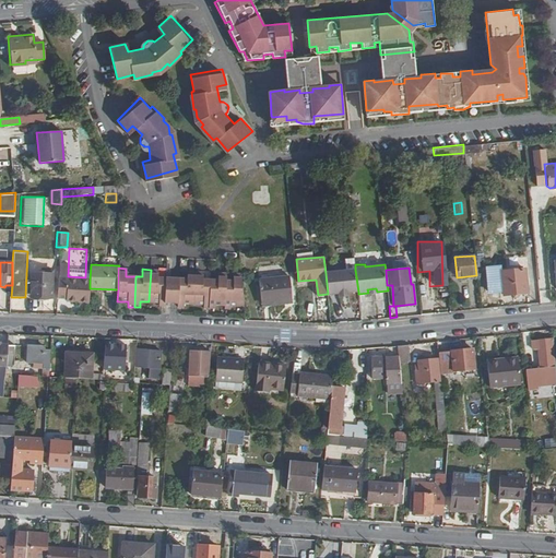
[(525,292),(524,269),(500,271),(503,295),(512,294),(512,296),(516,296),(516,293),(525,292)]
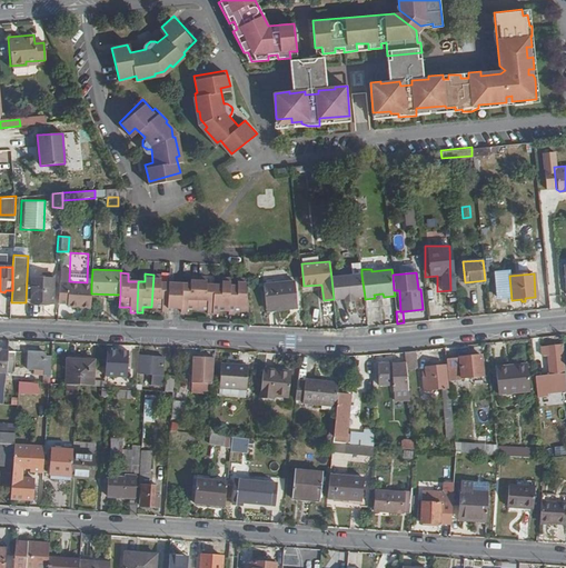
[(169,308),(170,282),(161,282),(161,275),(154,275),(151,307),(162,308),(161,312),(169,314),(169,308)]
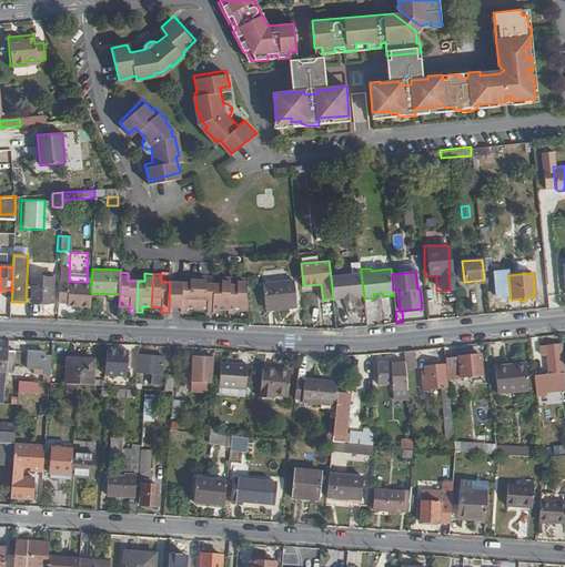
[(364,296),(361,274),(331,277),(333,299),(364,296)]
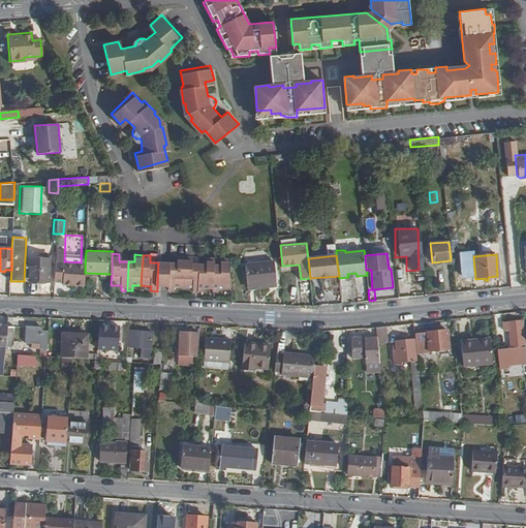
[(184,287),(185,256),(178,256),(178,264),(171,262),(168,291),(175,292),(175,287),(184,287)]
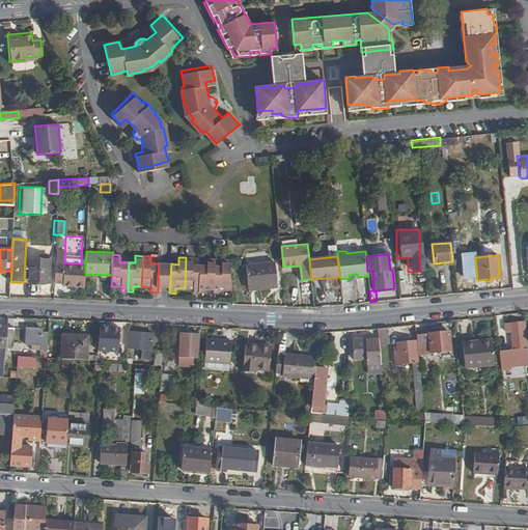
[(198,294),(199,266),(194,266),(194,258),(186,257),(185,288),(193,288),(194,294),(198,294)]
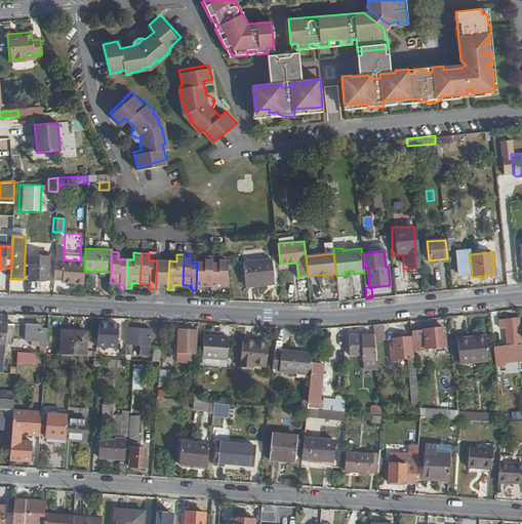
[(48,280),(49,256),(29,255),(28,279),(48,280)]
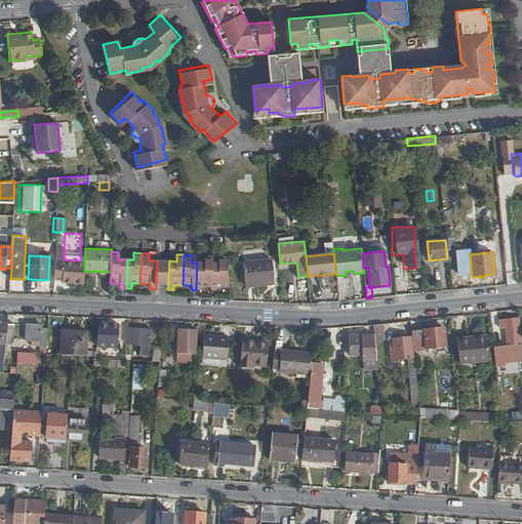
[(212,286),(213,256),(206,255),(206,263),(197,263),(196,290),(202,290),(203,286),(212,286)]
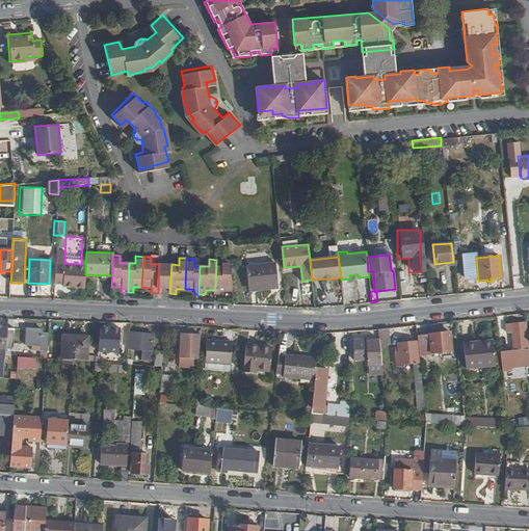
[(233,292),(230,260),(222,260),(222,266),(216,266),(217,260),(216,260),(215,290),(214,295),(225,295),(226,291),(233,292)]
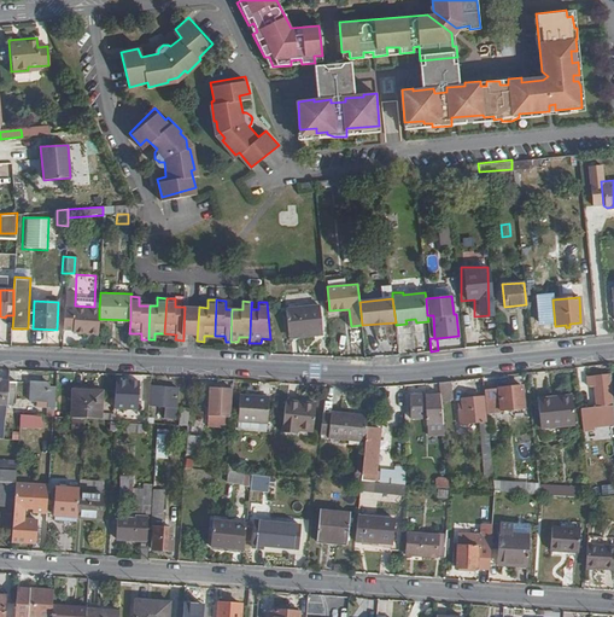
[(322,332),(321,306),(285,307),(287,333),(322,332)]
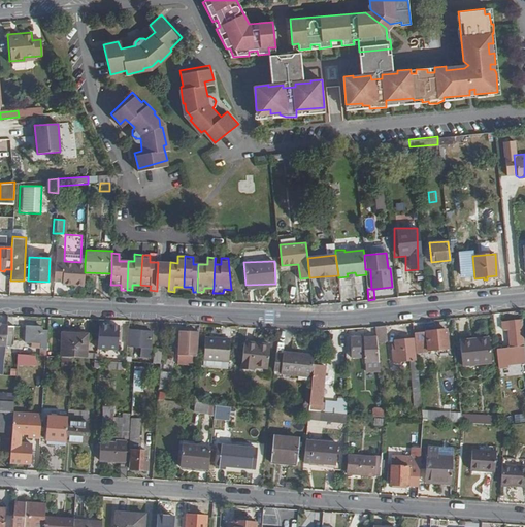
[(168,291),(170,262),(158,262),(157,286),(168,286),(168,291)]
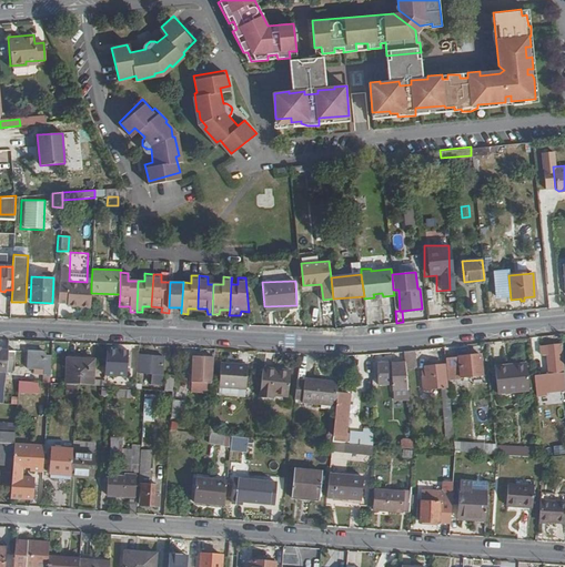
[(91,293),(91,284),(58,283),(57,302),(67,303),(67,305),(90,306),(91,293)]
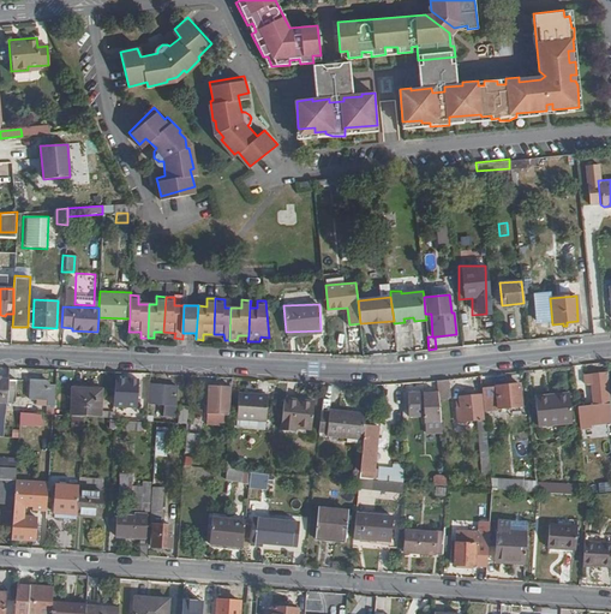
[(409,322),(409,332),(420,332),(420,322),(409,322)]
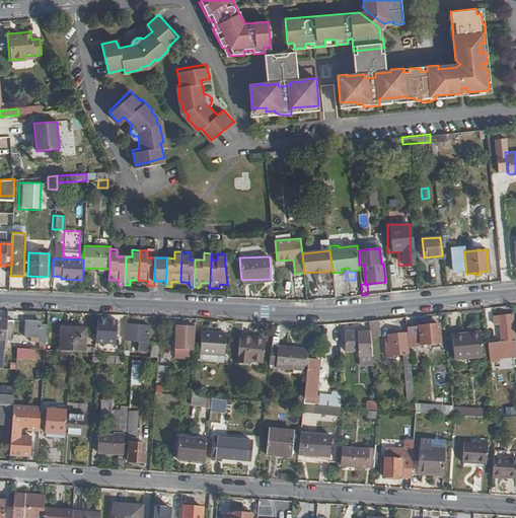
[(515,338),(512,313),(495,314),(496,324),(503,323),(504,339),(490,341),(492,359),(500,359),(500,350),(515,348),(515,338)]
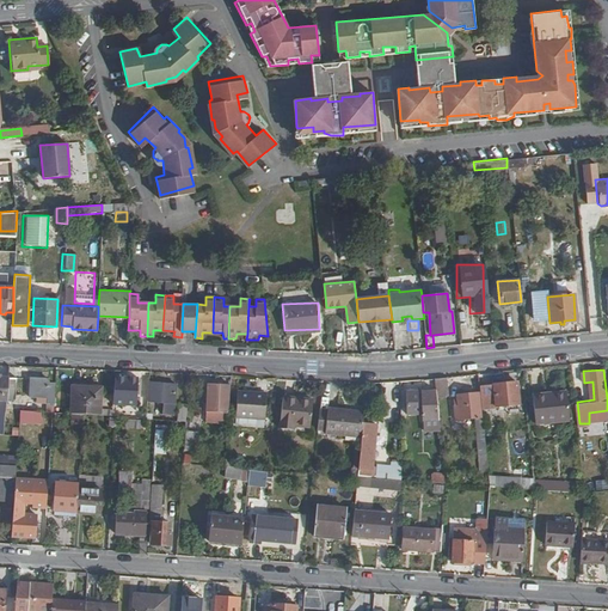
[(449,392),(447,374),(436,376),(437,388),(437,393),(449,392)]
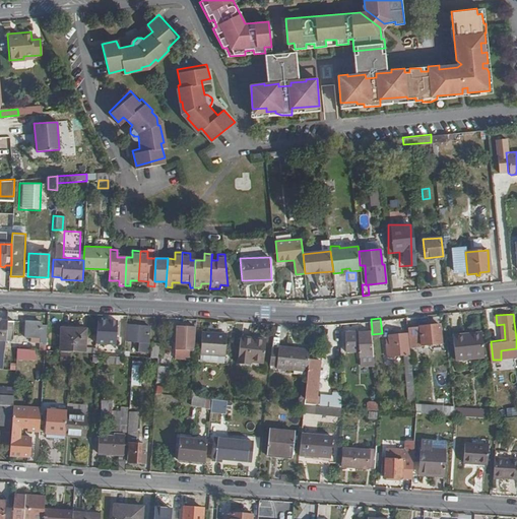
[(116,343),(117,320),(102,319),(101,343),(116,343)]
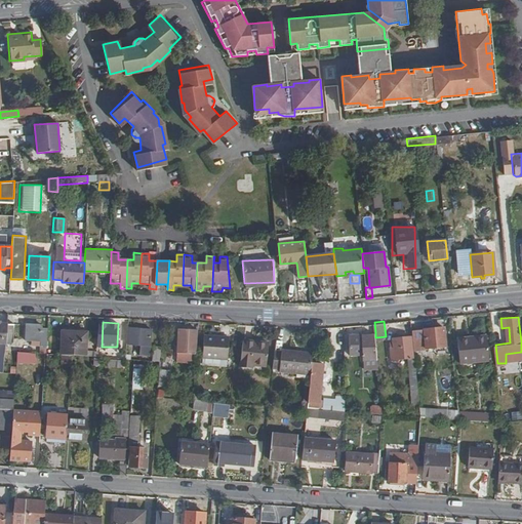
[(13,343),(14,324),(6,324),(5,343),(13,343)]
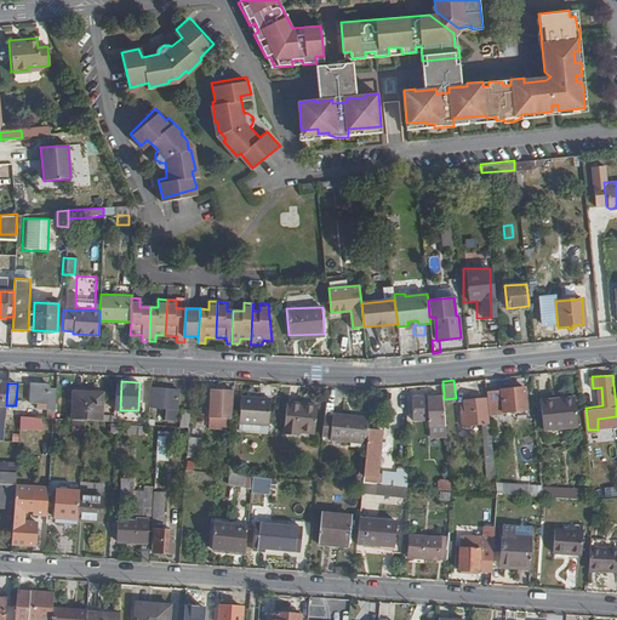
[(56,409),(57,390),(50,390),(50,385),(30,384),(29,403),(49,403),(49,409),(56,409)]
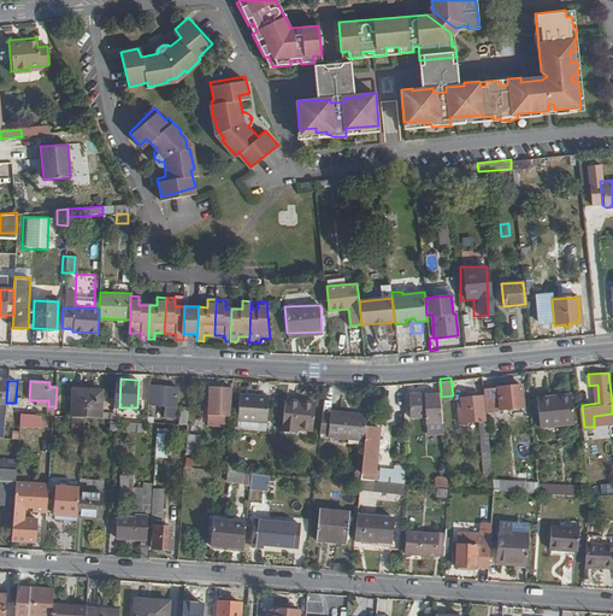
[(231,414),(234,386),(212,385),(208,418),(217,418),(217,412),(231,414)]
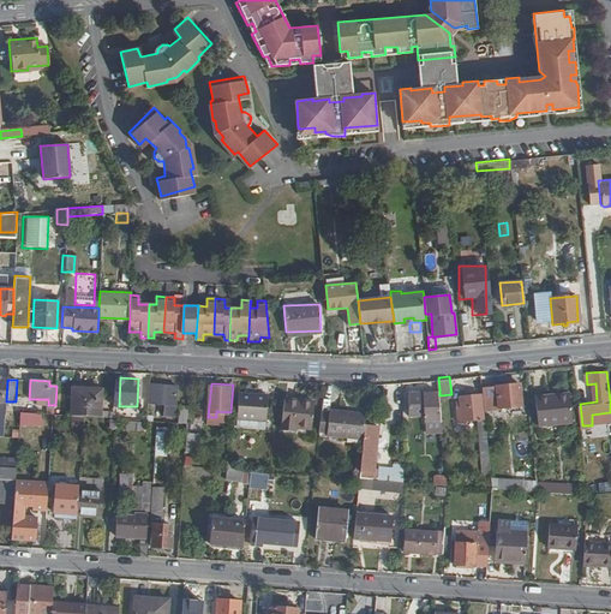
[(523,406),(521,383),(484,386),(486,409),(523,406)]
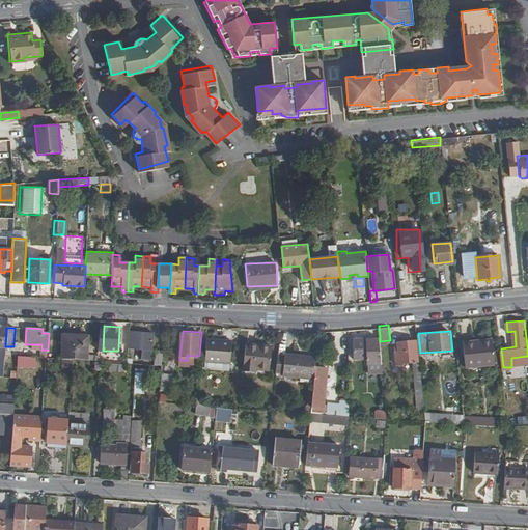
[(153,350),(154,332),(130,332),(130,349),(143,349),(143,355),(151,355),(151,350),(153,350)]
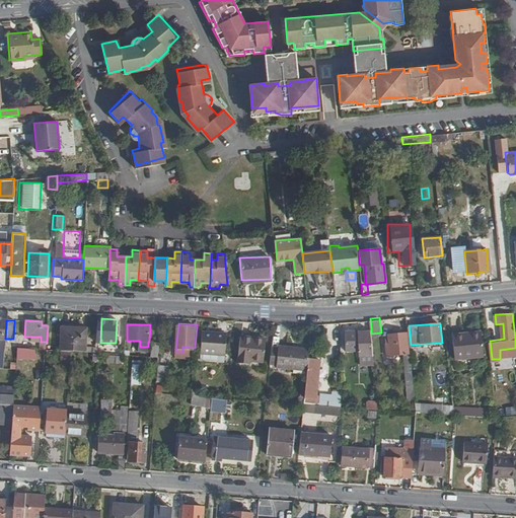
[(86,350),(87,327),(62,325),(61,348),(72,349),(86,350)]
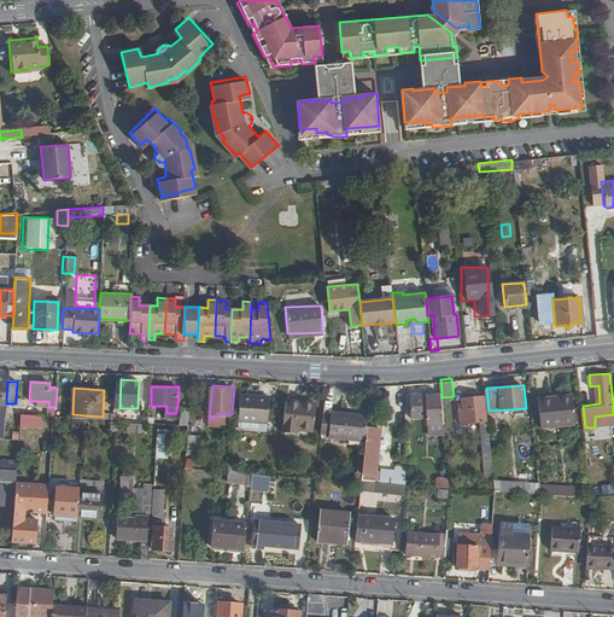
[(442,397),(442,391),(413,393),(413,415),(428,415),(428,423),(444,423),(442,397)]
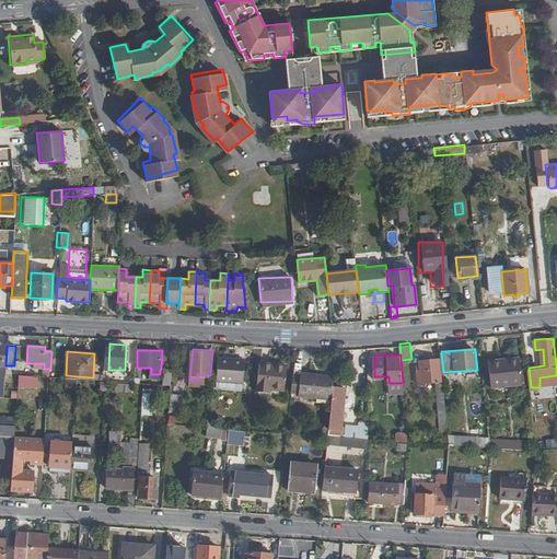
[(524,383),(521,356),(507,358),(507,359),(489,361),(492,386),(524,383)]
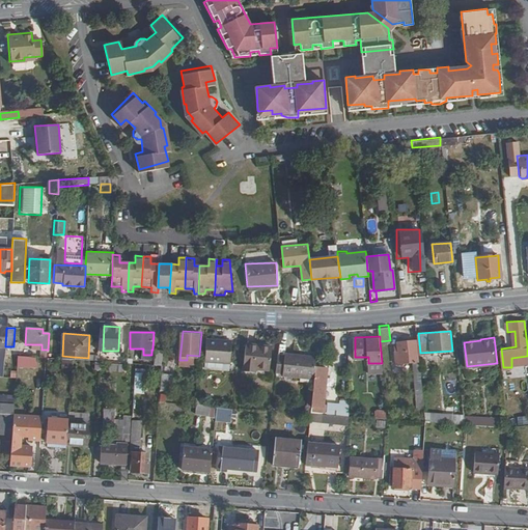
[(230,362),(232,340),(207,338),(206,360),(230,362)]
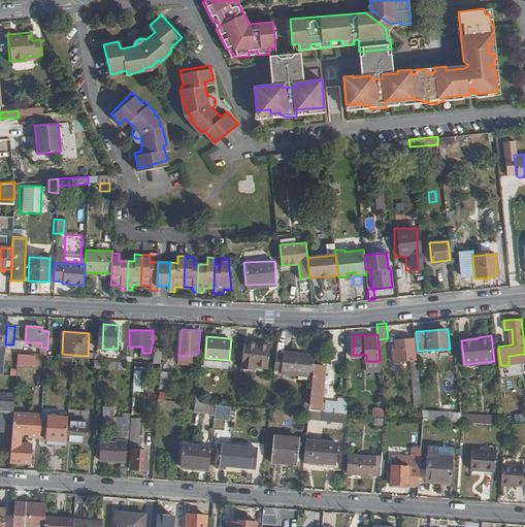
[(417,364),(414,337),(395,338),(396,348),(394,348),(395,360),(411,359),(414,391),(422,391),(419,364),(417,364)]
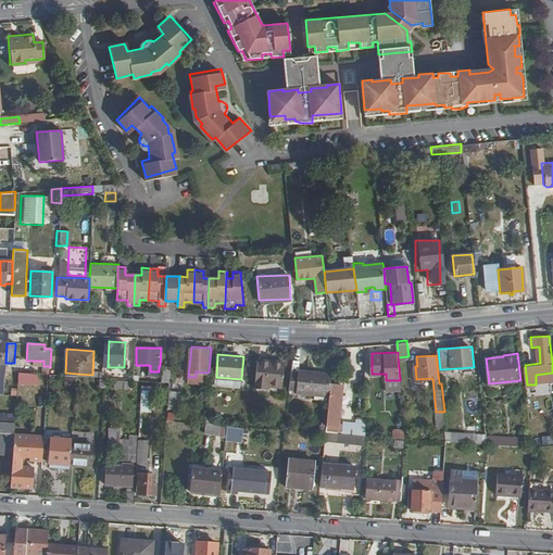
[(284,386),(287,361),(259,357),(255,387),(267,388),(268,383),(284,386)]
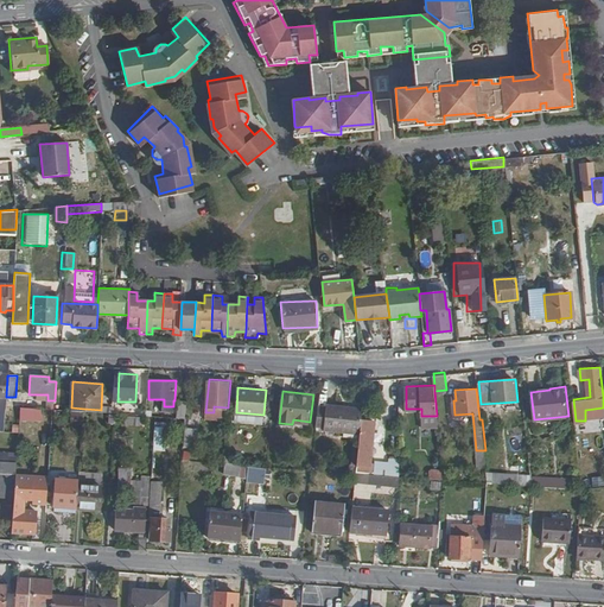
[(186,416),(188,399),(179,399),(178,415),(186,416)]
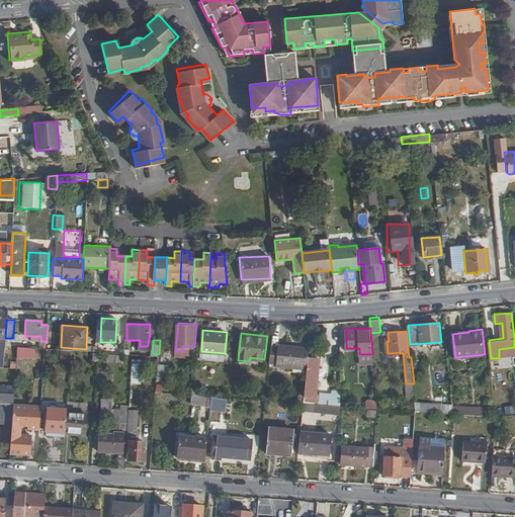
[(309,356),(310,348),(280,344),(277,365),(307,369),(309,356)]
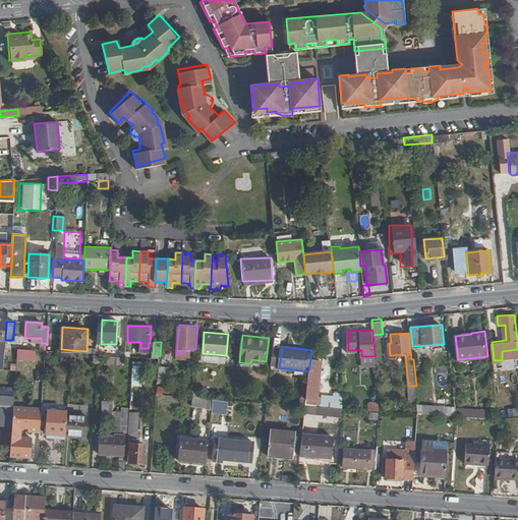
[(71,357),(72,350),(61,349),(46,348),(46,355),(71,357)]
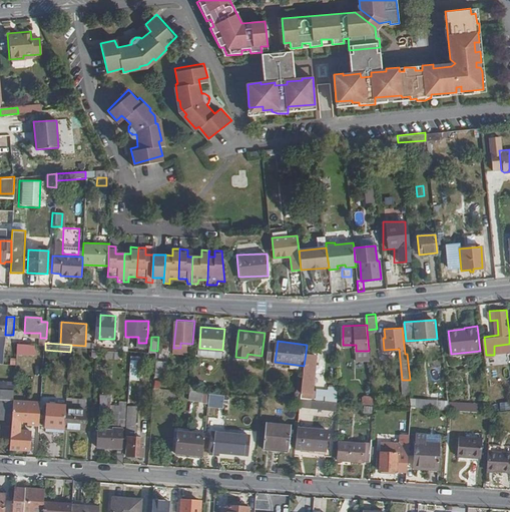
[(13,344),(13,356),(32,356),(32,345),(13,344)]
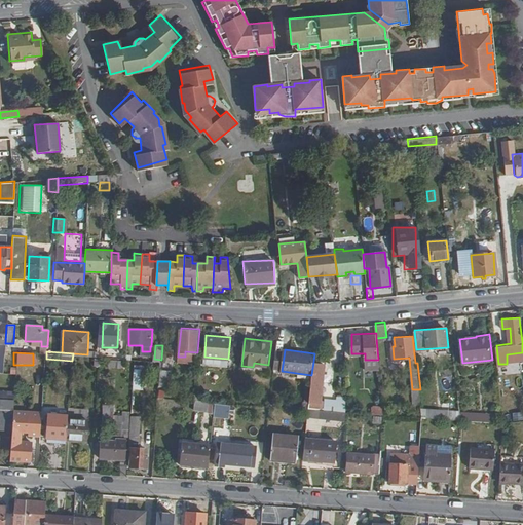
[(319,410),(323,364),(313,362),(311,375),(308,409),(319,410)]
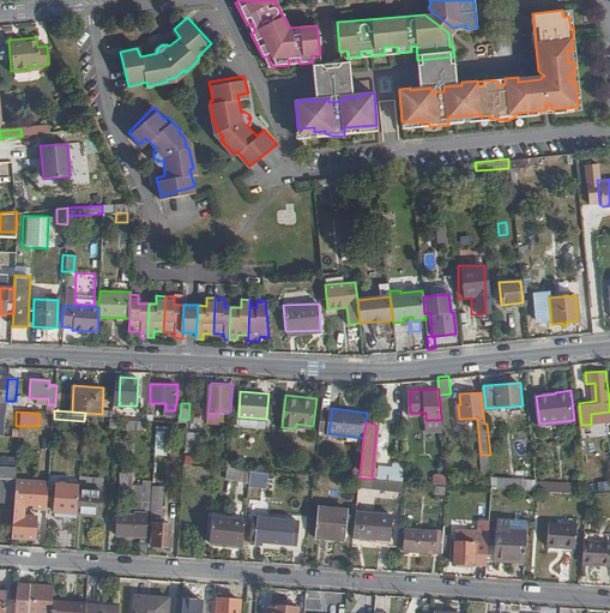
[(151,426),(151,456),(163,456),(164,426),(151,426)]
